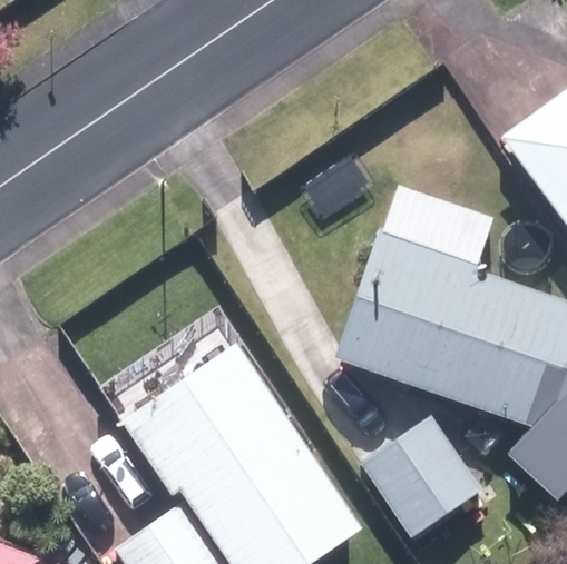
[(566,90),(500,140),(566,228),(566,90)]
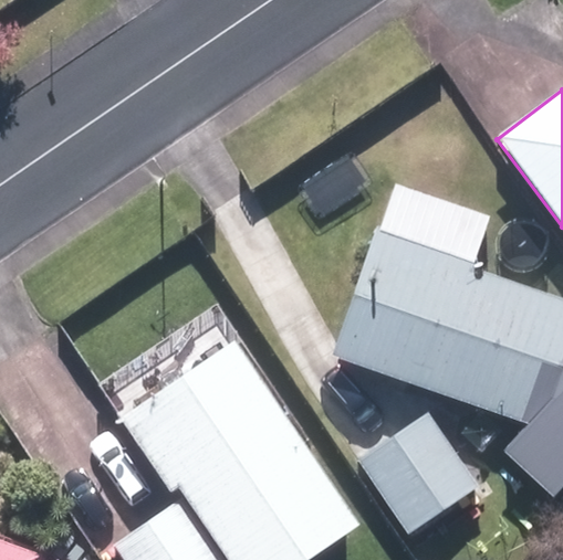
[(331,358),(542,428),(562,366),(562,293),(374,229),(331,358)]
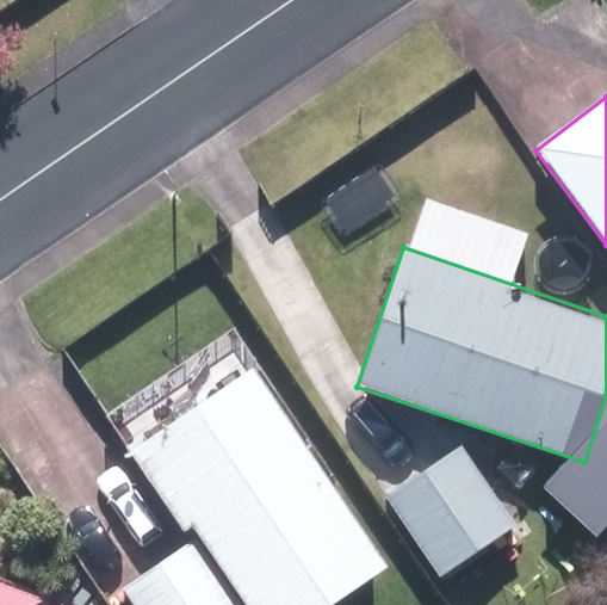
[(191,526),(245,604),(330,604),(390,566),(254,368),(128,452),(183,532),(191,526)]
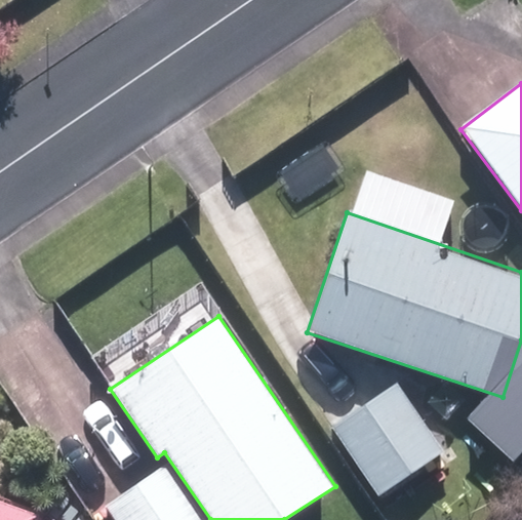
[(331,428),(378,494),(443,448),(397,382),(331,428)]
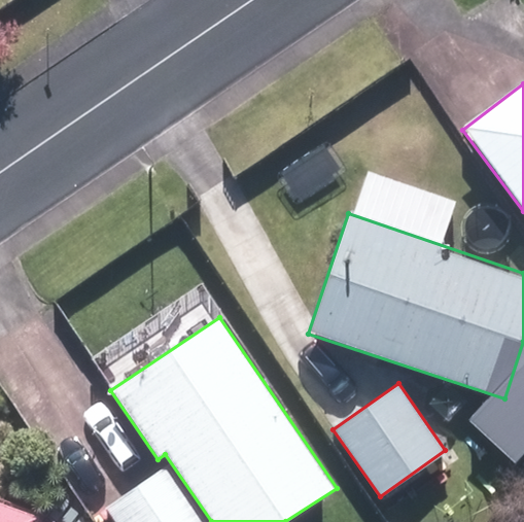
[(487,448),(521,463),(523,455),(523,417),(504,408),(487,448)]
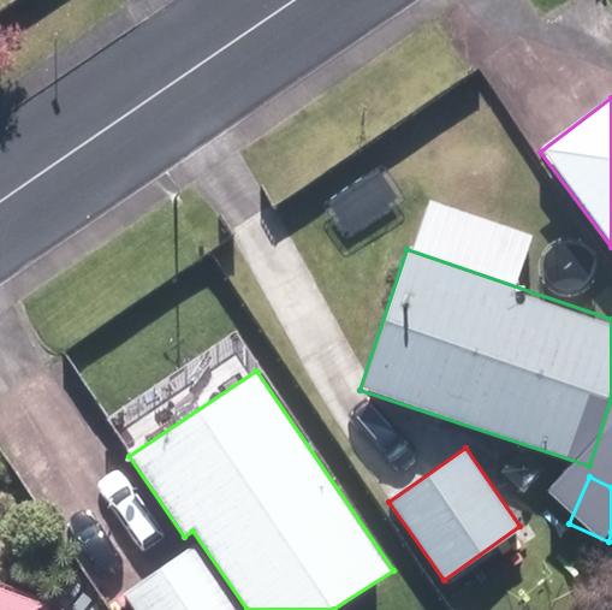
[(124,596),(134,609),(237,609),(192,546),(124,596)]
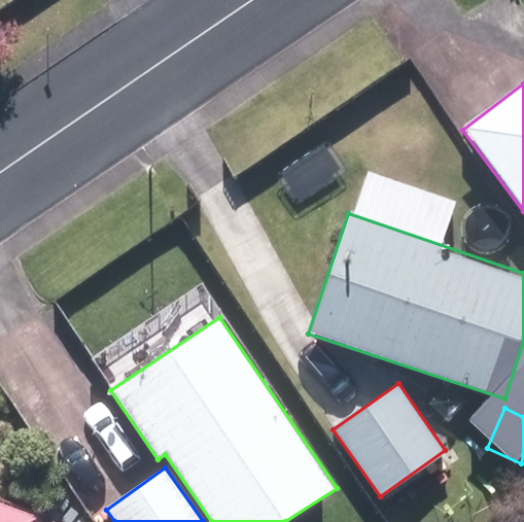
[(0,521),(33,521),(35,516),(0,502),(0,521)]
